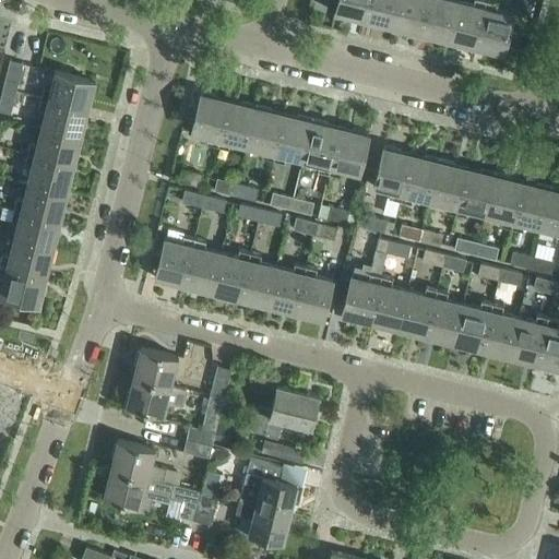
[(337,0),(335,13),(364,20),(367,0),(337,0)]
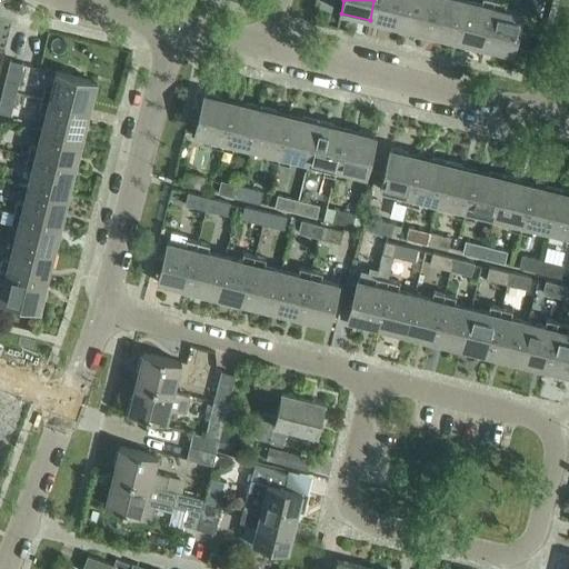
[(373,0),(370,20),(398,27),(403,0),(373,0)]
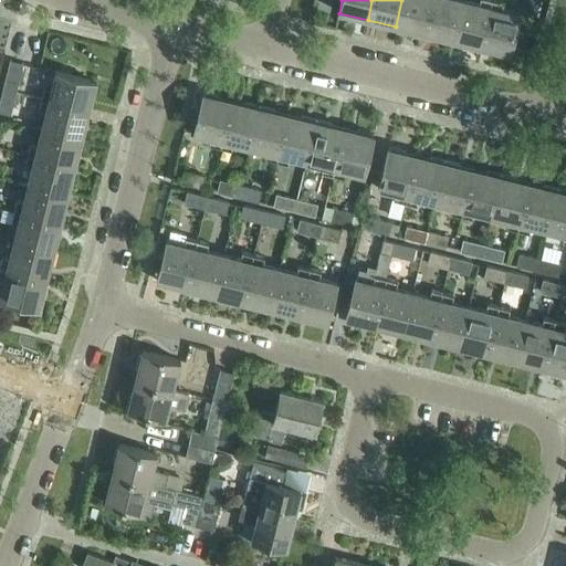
[(401,0),(396,27),(425,33),(431,0),(401,0)]
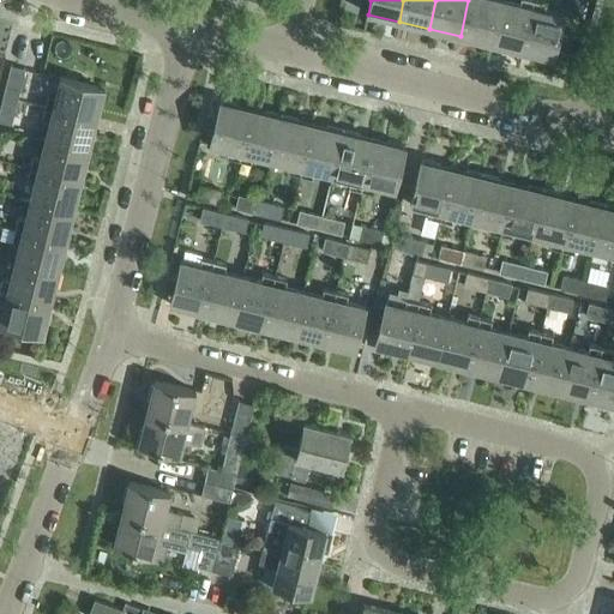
[(468,0),(461,36),(491,43),(501,1),(494,0),(468,0)]
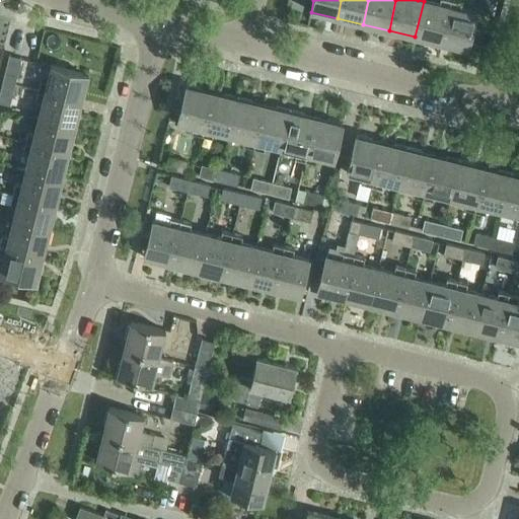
[(415,36),(441,44),(451,0),(450,0),(440,0),(439,5),(424,1),(415,36)]
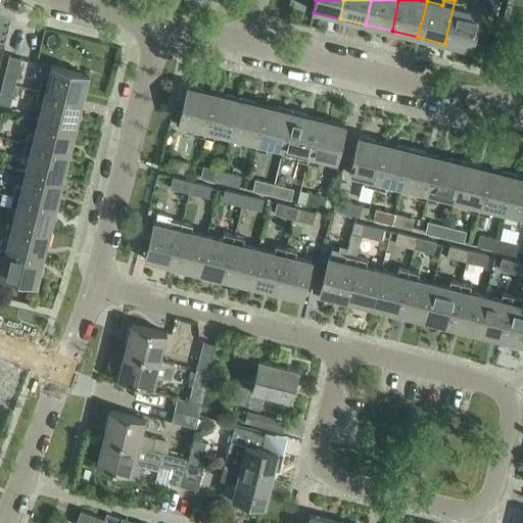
[(455,0),(444,44),(470,50),(479,14),(463,10),(465,2),(455,0)]
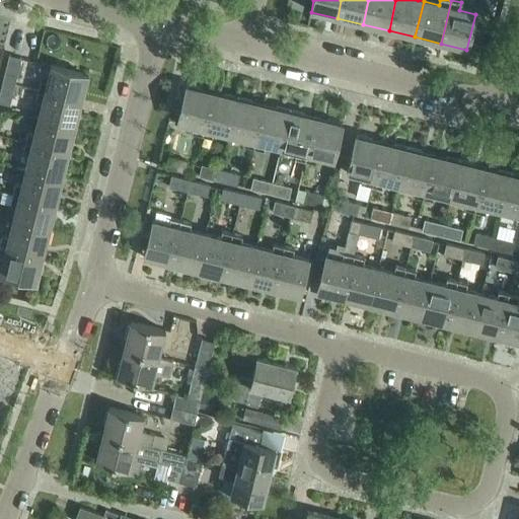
[(11,59),(3,89),(14,92),(23,62),(11,59)]
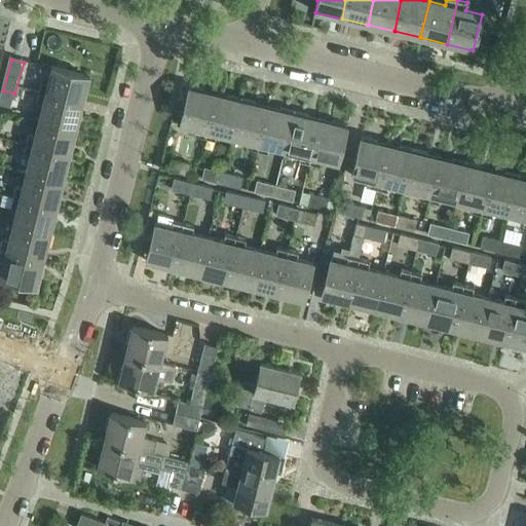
[(42,86),(39,97),(83,108),(90,81),(53,72),(49,88),(42,86)]
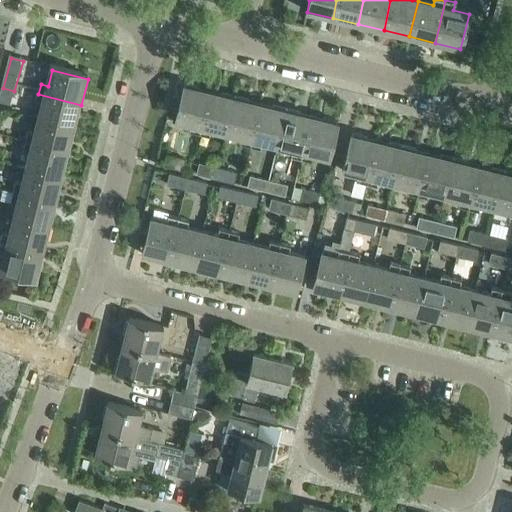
[(189,131),(199,133),(210,90),(184,84),(175,120),(191,123),(189,131)]
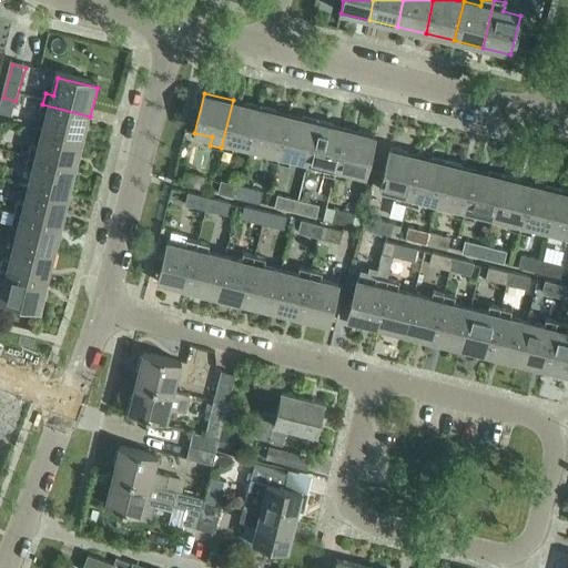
[(16,101),(3,98),(0,111),(0,115),(11,119),(16,101)]
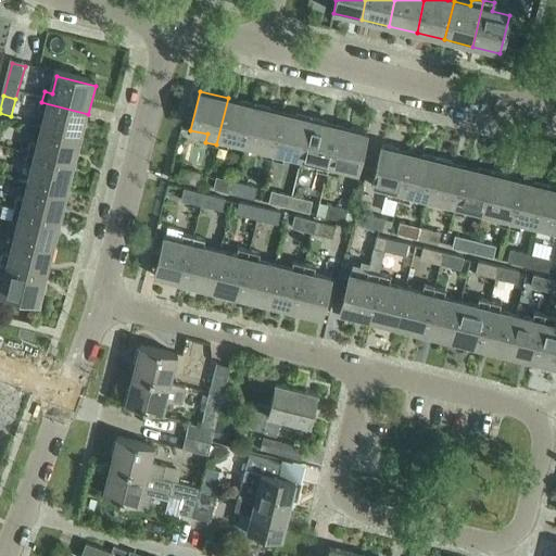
[(230,140),(247,143),(255,105),(228,98),(216,144),(228,148),(230,140)]
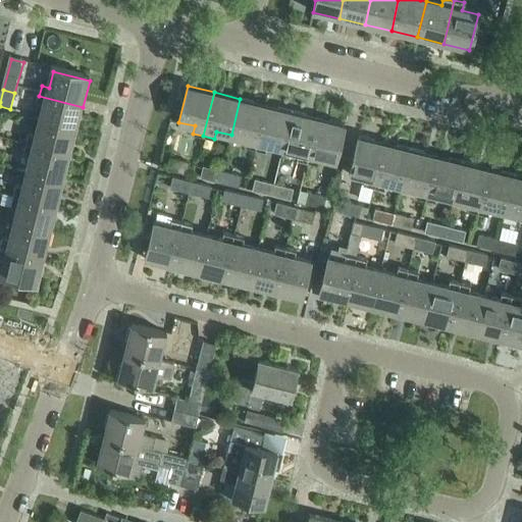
[(44,108),(40,123),(76,133),(83,107),(39,96),(37,106),(44,108)]
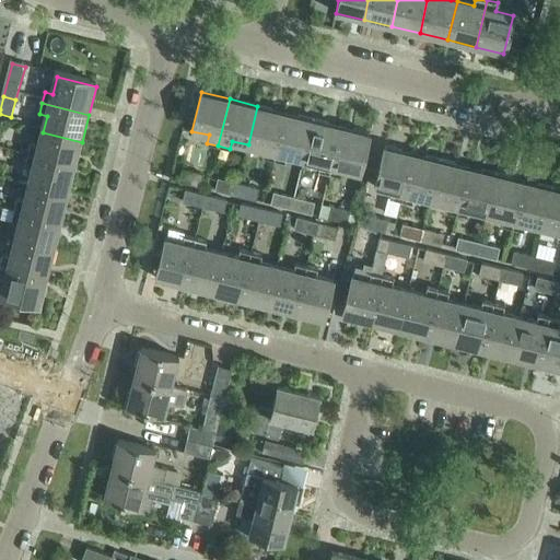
[(263,156),(273,160),(286,113),(257,106),(248,144),(265,149),(263,156)]
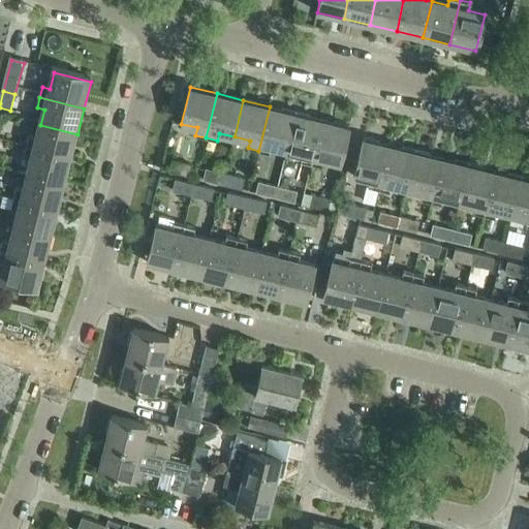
[(271,146),(286,150),(296,113),(270,106),(258,151),(270,153),(271,146)]
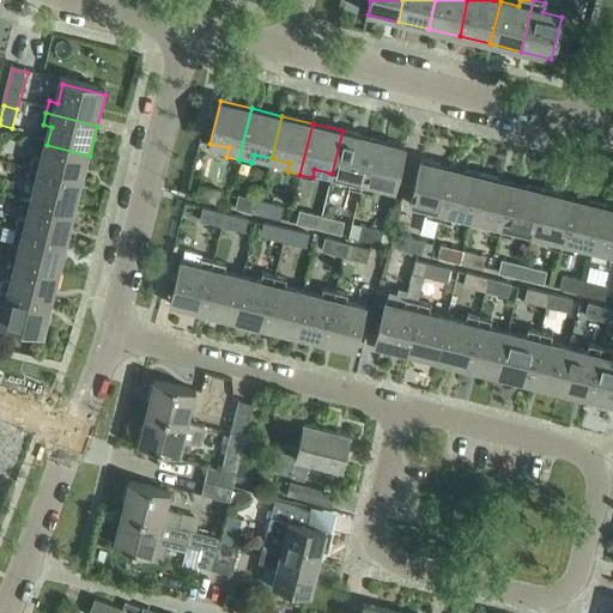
[(349,187),(360,189),(374,138),(343,131),(332,174),(351,177),(349,187)]
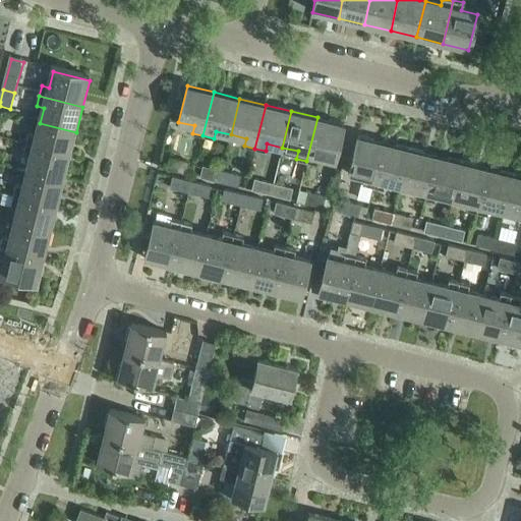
[(317,117),(306,161),(316,164),(319,156),(335,160),(344,124),(317,117)]
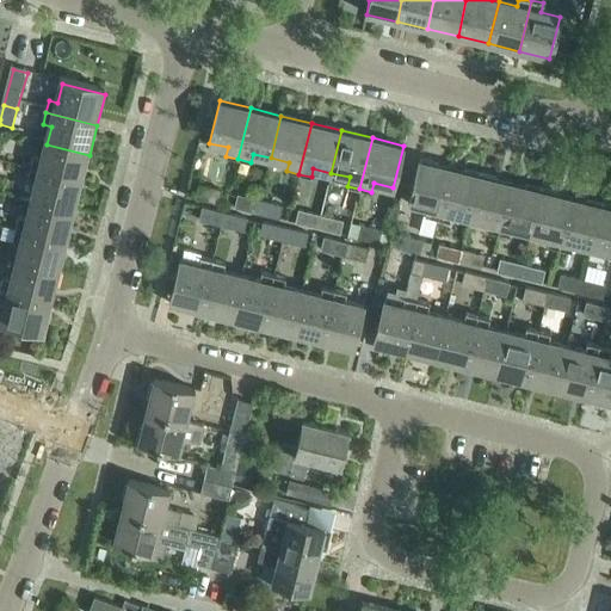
[(34,161),(31,173),(82,185),(90,155),(47,144),(42,164),(34,161)]
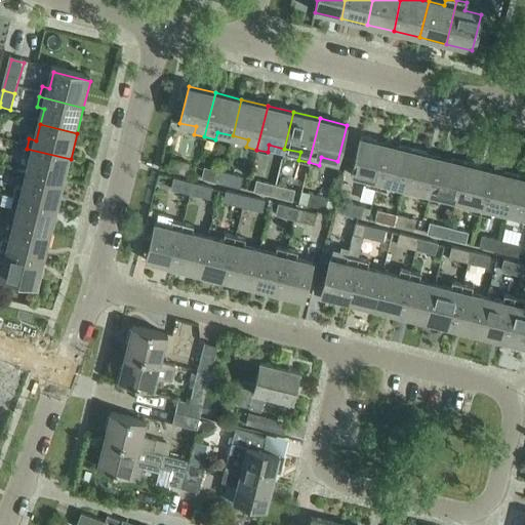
[(365,185),(375,188),(387,144),(360,136),(351,173),(367,177),(365,185)]
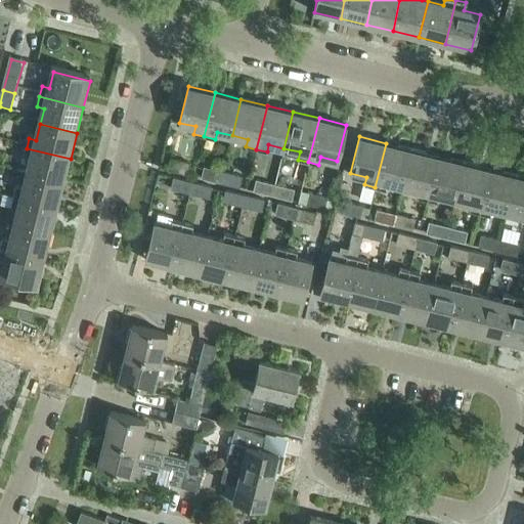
[(388,182),(403,186),(412,149),(386,143),(375,187),(386,189),(388,182)]
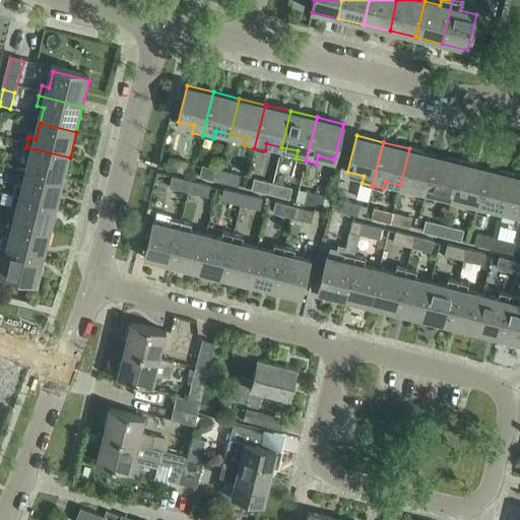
[(31,159),(27,175),(63,184),(70,157),(26,147),(23,157),(31,159)]
